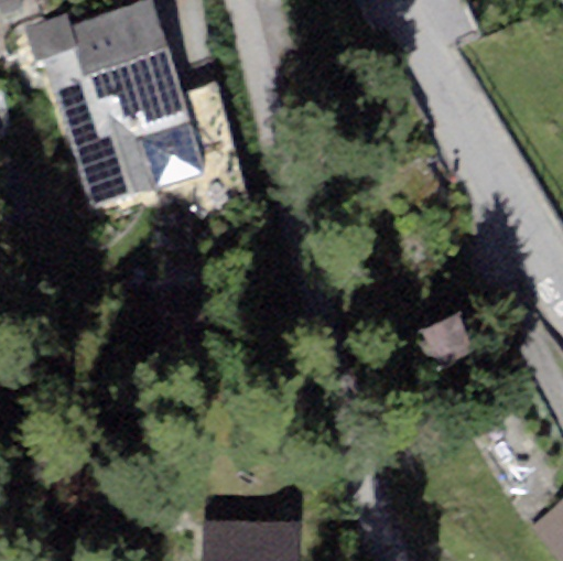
[(205,171),(149,1),(71,28),(66,13),(25,27),(36,61),(41,58),(90,208),(205,171)]
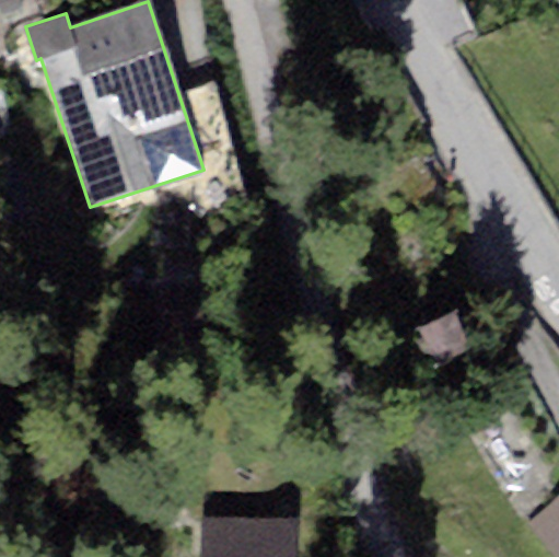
[(472,347),(454,309),(418,325),(435,363),(472,347)]
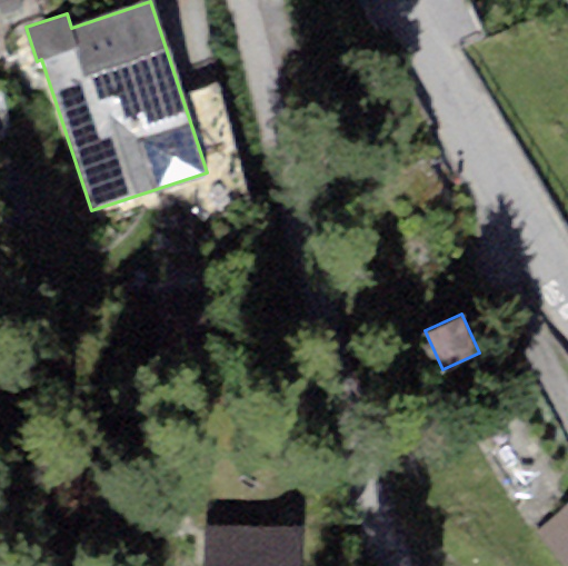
[(567,502),(537,530),(566,565),(567,565),(567,502)]
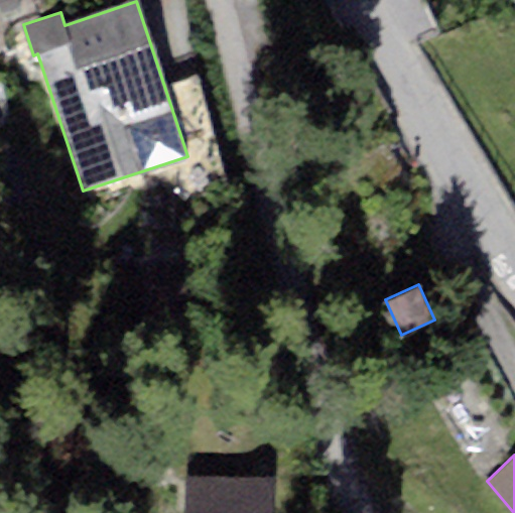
[(269,512),(270,477),(187,476),(186,512),(269,512)]
